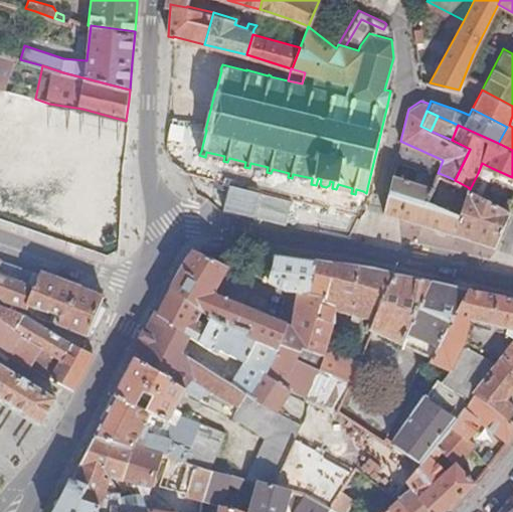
[(481,195),(492,168),(482,163),(478,173),(470,189),(481,195)]
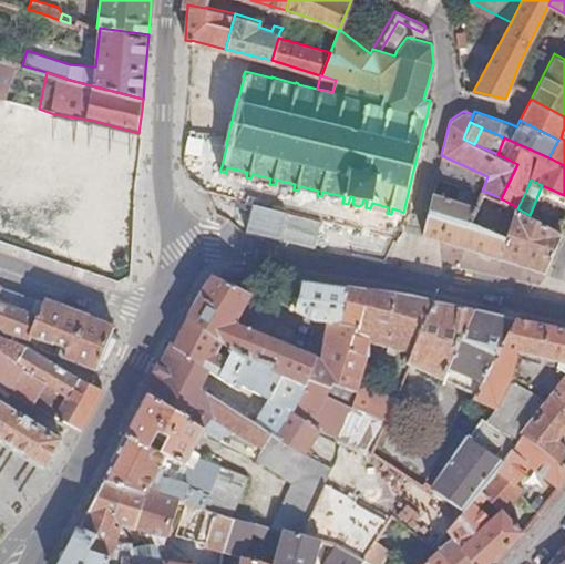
[(471,222),(481,226),(494,195),(483,191),(478,206),(471,222)]
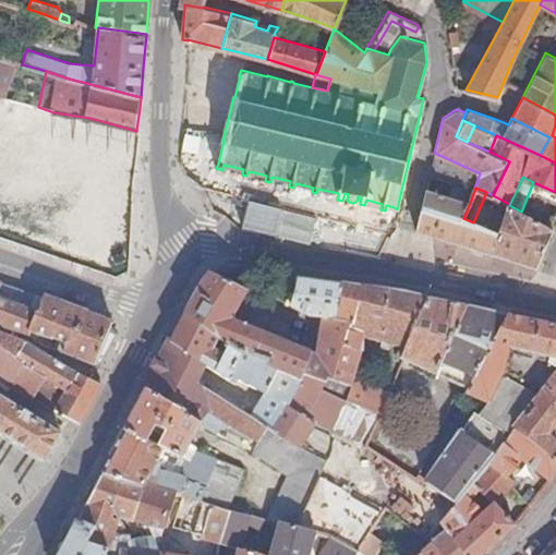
[(463,218),(470,203),(425,189),(415,228),(443,237),(492,253),(498,232),(497,232),(473,222),(463,218)]
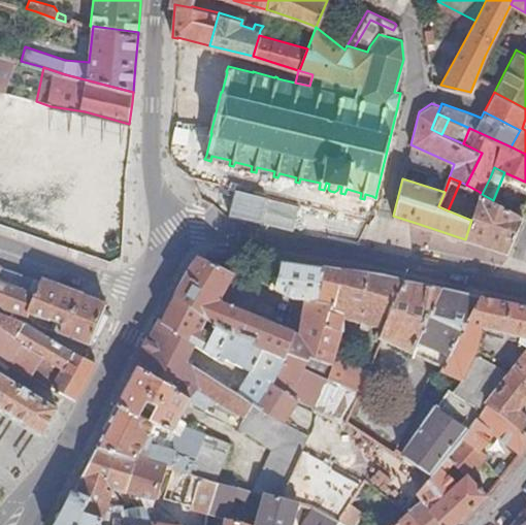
[(522,216),(493,200),(482,194),(480,192),(470,220),(471,220),(465,239),(495,249),(506,253),(522,216)]
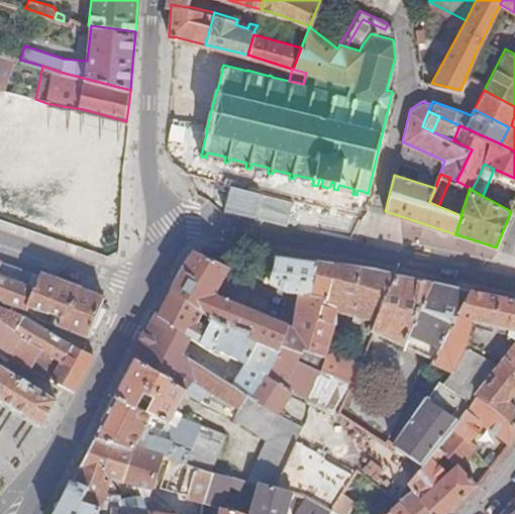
[(213,296),(228,268),(193,250),(181,270),(172,288),(220,323),(249,332),(250,338),(256,341),(277,348),(280,343),(287,325),(213,296)]
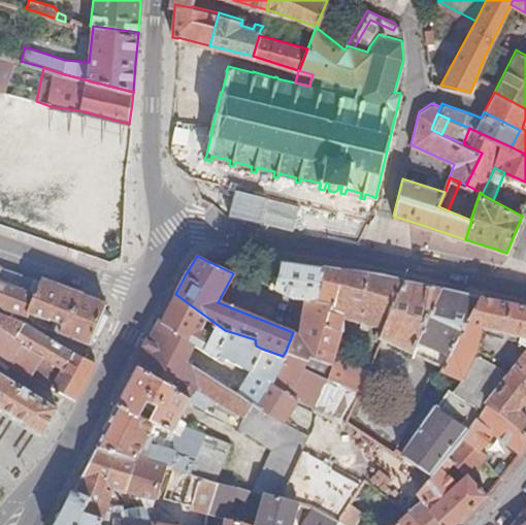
[(282,262),(278,276),(277,279),(273,288),(292,297),(304,299),(299,334),(293,332),(286,351),(306,359),(303,369),(325,379),(330,364),(331,364),(333,358),(341,331),(324,325),(330,304),(316,300),(322,267),(317,266),(305,265),(282,262)]
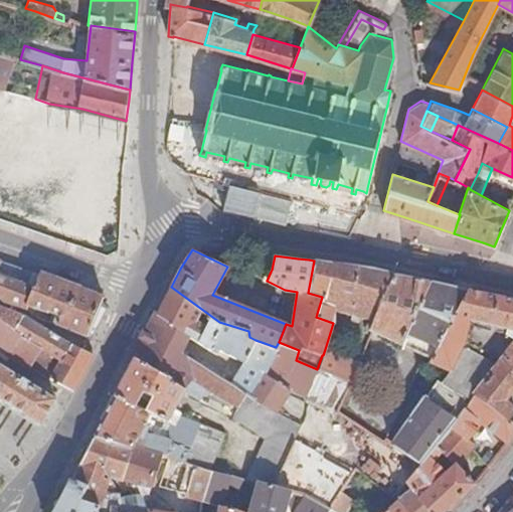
[(34,286),(6,275),(0,272),(0,258),(0,297),(5,301),(19,306),(25,307),(26,303),(46,311),(47,309),(54,312),(50,320),(84,335),(102,296),(102,294),(71,282),(63,279),(40,269),(39,272),(34,286)]
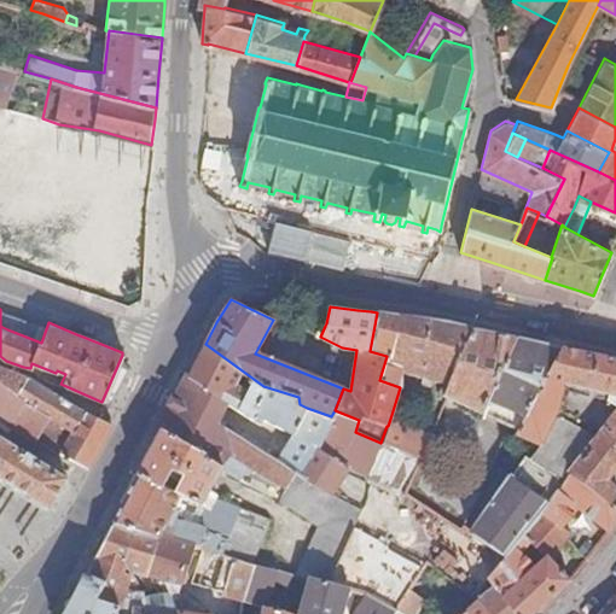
[(379,380),(400,387),(400,372),(448,384),(472,328),(446,322),(422,319),(377,313),(370,351),(387,356),(379,380)]
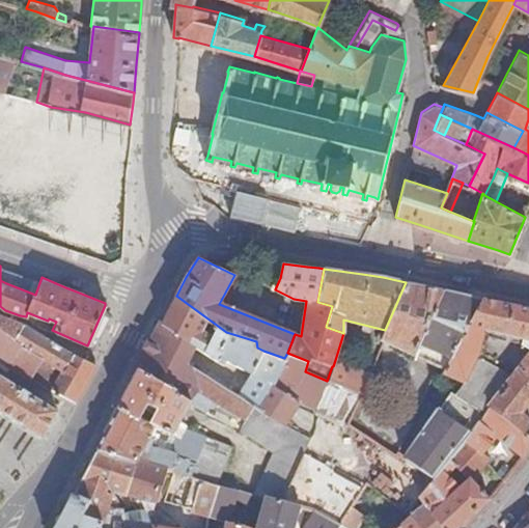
[(11,270),(6,283),(35,295),(40,280),(11,270)]
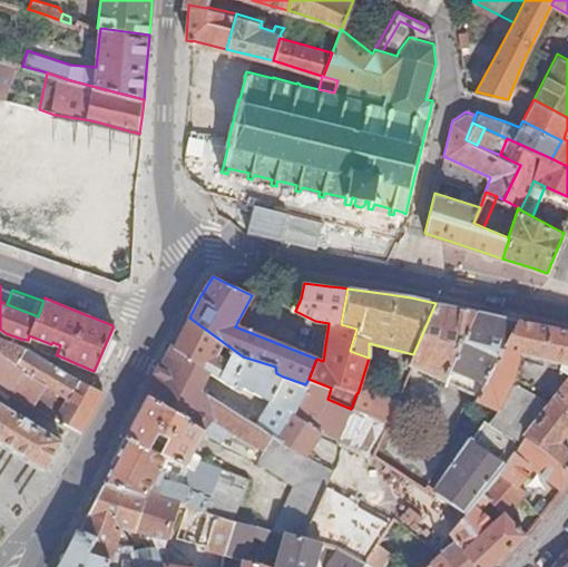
[(413,354),(409,365),(443,381),(449,369),(475,312),(452,308),(436,303),(413,354)]
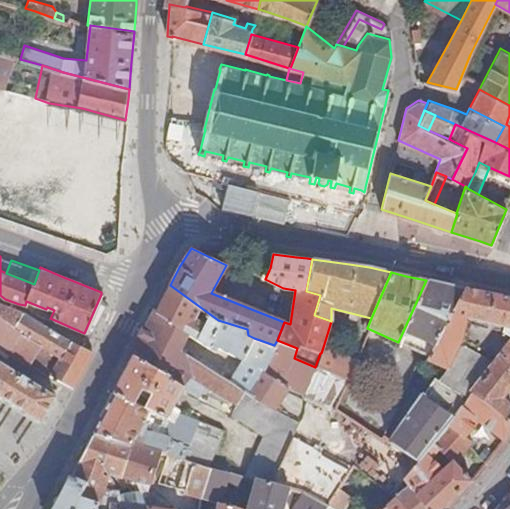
[(403,331),(434,344),(465,287),(446,284),(426,280),(403,331)]
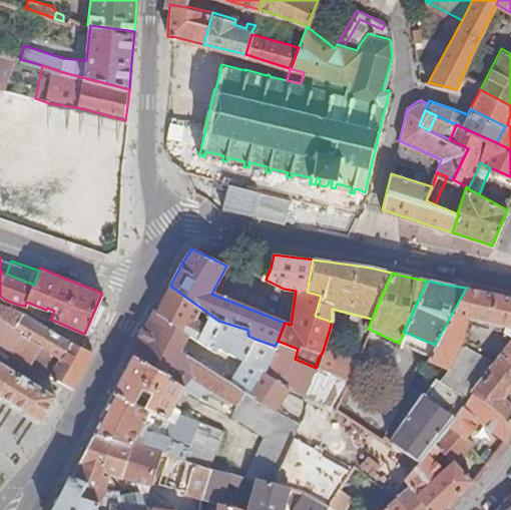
[(217,347),(241,360),(243,360),(254,339),(248,336),(247,330),(218,321),(170,286),(161,302),(157,309),(154,308),(149,318),(147,323),(182,348),(185,342),(188,335),(213,349),(216,349),(217,347)]
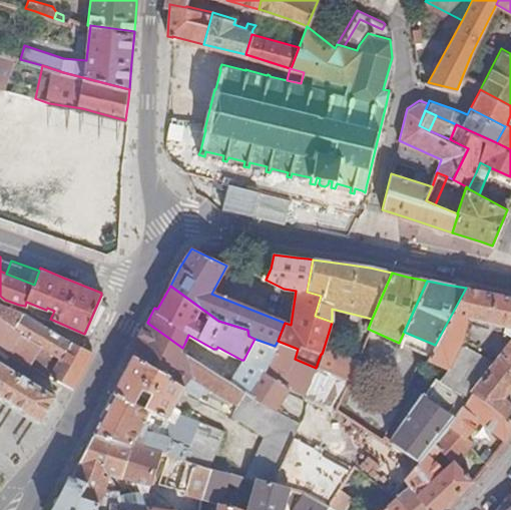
[(462,341),(468,343),(470,338),(463,334),(469,317),(486,322),(501,325),(498,332),(506,337),(502,342),(507,345),(510,340),(510,298),(499,295),(466,288),(435,345),(429,356),(428,357),(449,366),(462,341)]
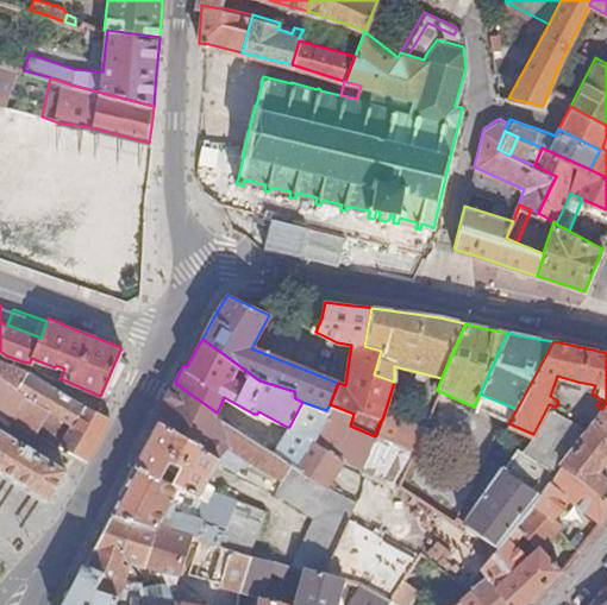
[(100,396),(105,397),(110,388),(125,359),(120,350),(100,396)]
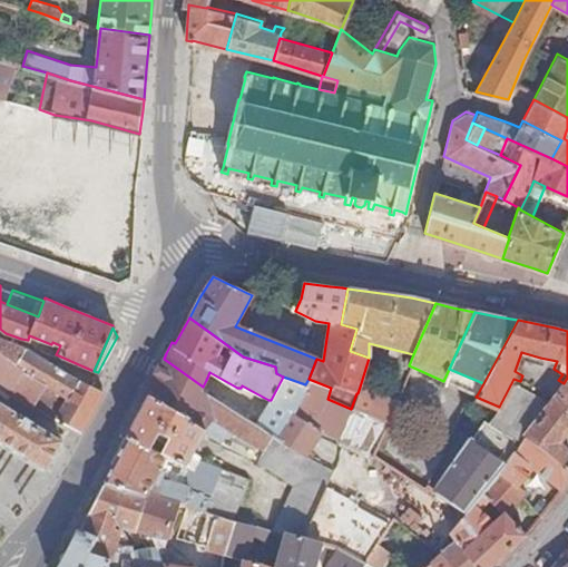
[(0,350),(17,362),(6,389),(26,401),(48,413),(70,424),(80,430),(98,398),(103,390),(92,384),(77,377),(29,350),(0,339),(0,350)]
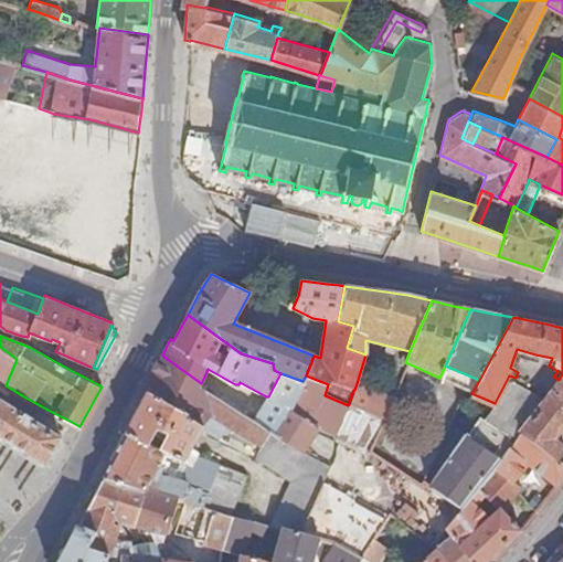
[(0,381),(6,385),(17,359),(0,347),(0,381)]
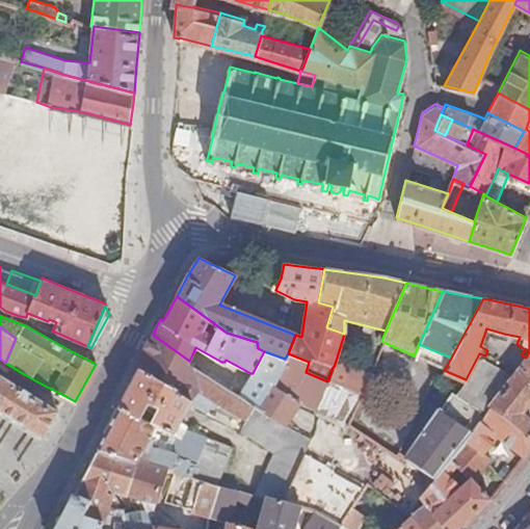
[(136,460),(163,469),(174,472),(218,486),(232,447),(186,428),(181,439),(177,437),(170,453),(150,447),(153,441),(157,435),(163,430),(171,434),(179,421),(183,424),(186,418),(183,416),(189,403),(202,411),(208,410),(213,399),(246,419),(242,430),(275,453),(259,488),(285,497),(296,472),(311,439),(285,423),(284,423),(238,396),(239,395),(188,364),(189,361),(153,335),(141,360),(126,394),(121,403),(98,448),(115,454),(136,460)]
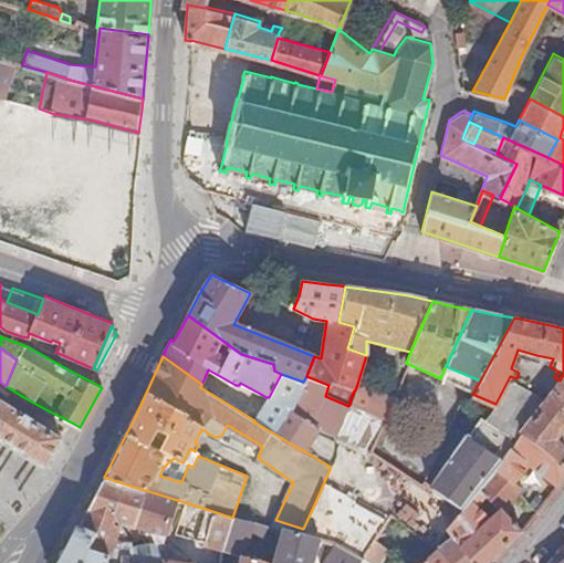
[(473,393),(480,381),(446,366),(440,378),(473,393)]
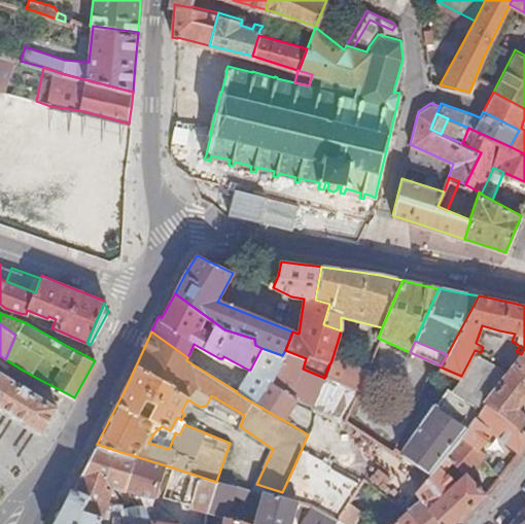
[(366,463),(369,462),(391,453),(358,430),(343,421),(357,390),(351,388),(324,378),(303,369),(306,358),(285,350),(282,355),(261,348),(250,370),(248,370),(241,383),(237,391),(236,392),(281,419),(282,419),(286,412),(298,394),(310,400),(317,421),(330,440),(366,463)]
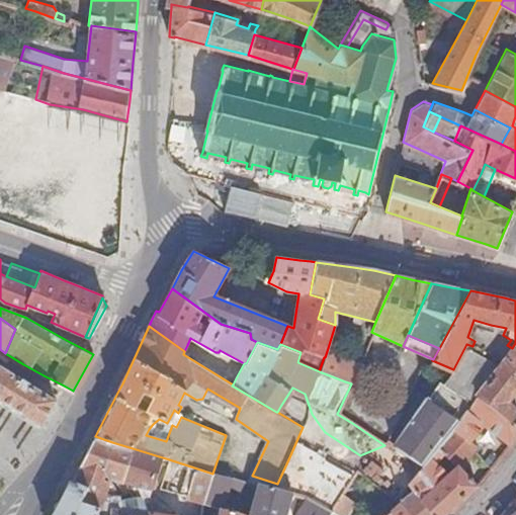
[(511,421),(515,415),(515,410),(506,403),(515,389),(515,343),(512,348),(504,359),(486,383),(478,396),(511,421)]
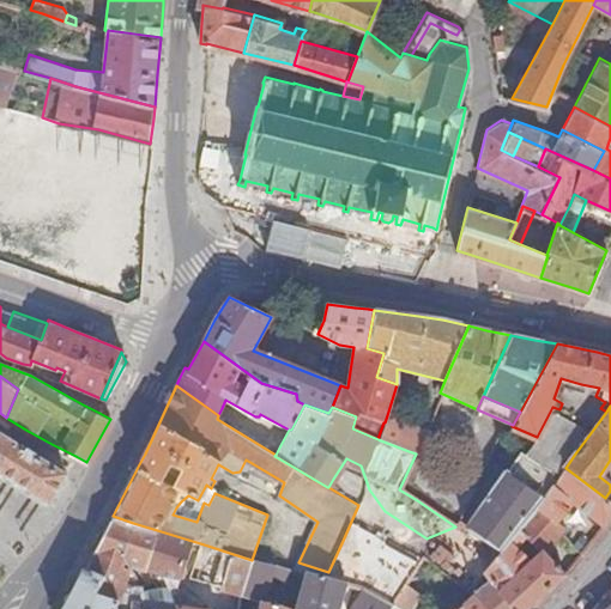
[(597,425),(560,409),(552,407),(537,437),(555,444),(546,464),(561,474),(566,468),(575,454),(597,425)]
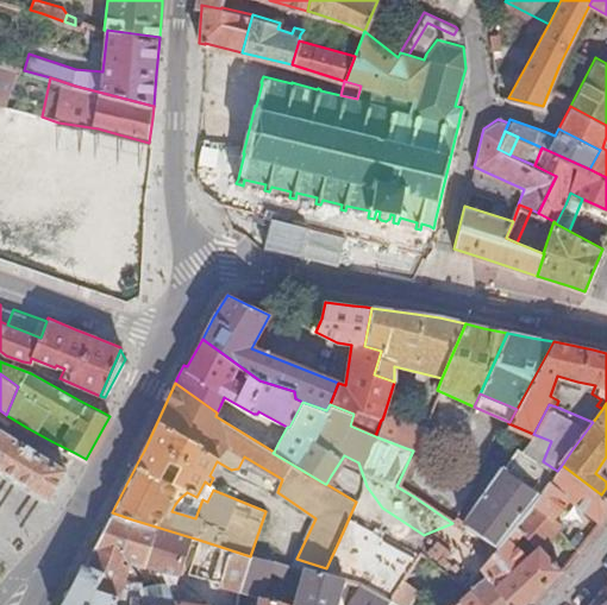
[(382,420),(381,420),(375,436),(406,448),(413,451),(415,445),(419,436),(423,427),(385,413),(382,420)]
